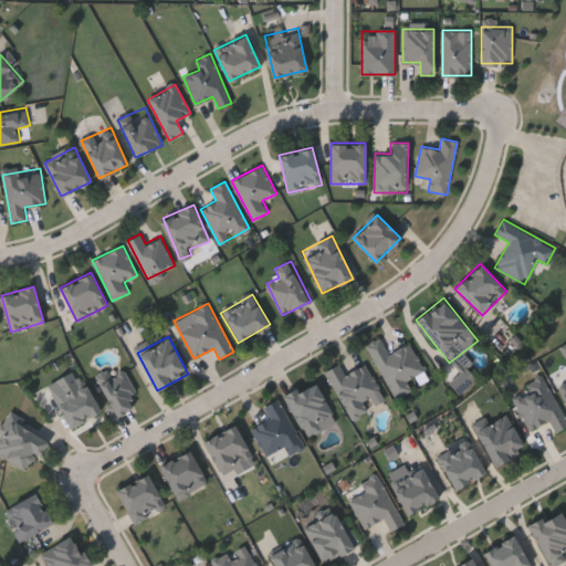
[(395,398),(368,343),(380,337),(388,353),(410,343),(423,371),(406,379),(411,390),(395,398)]
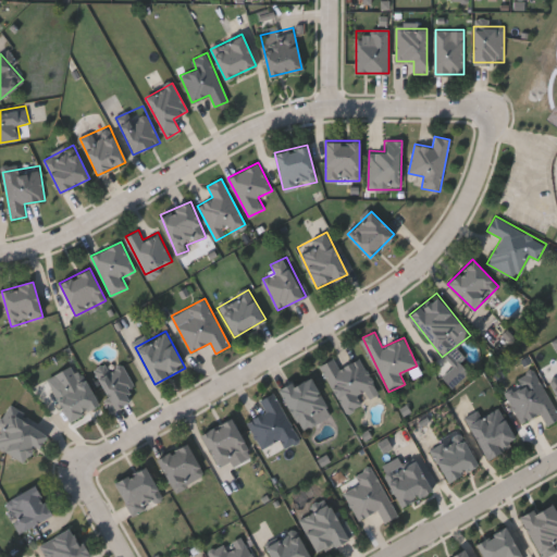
[(321,363),(335,357),(339,367),(360,357),(374,385),(357,394),(361,404),(345,411),(321,363)]
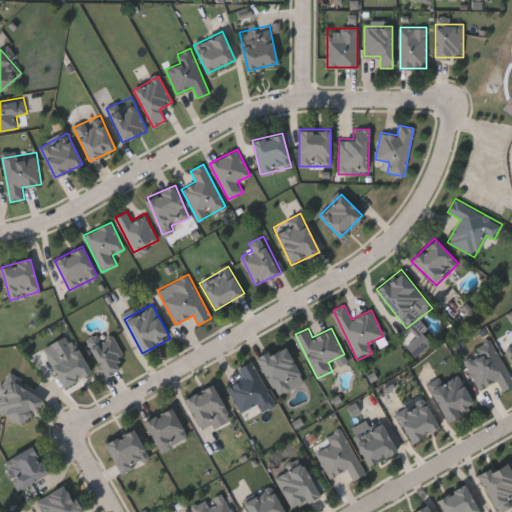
[(86,343),(111,330),(124,355),(115,359),(120,368),(104,377),(86,343)]
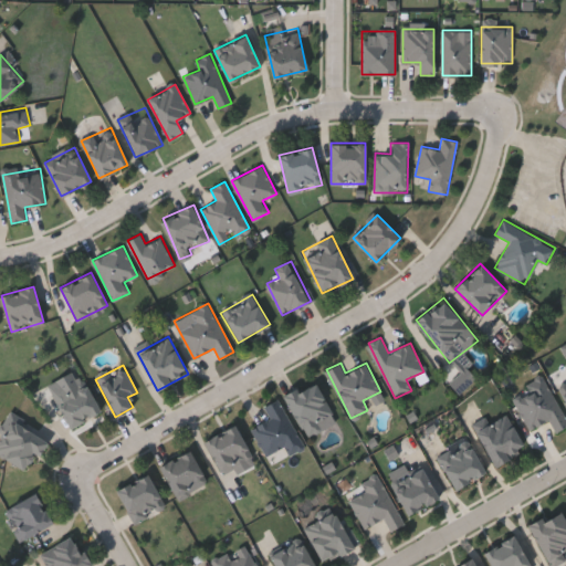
[(565,418),(565,426),(556,432),(548,418),(530,428),(511,392),(543,375),(565,418)]
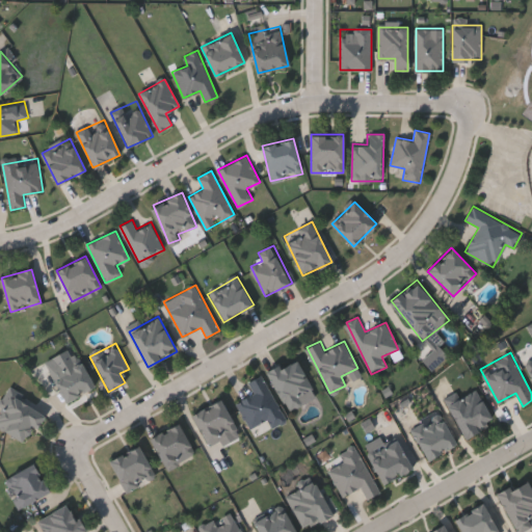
[(50,371),(78,356),(94,387),(65,401),(50,371)]
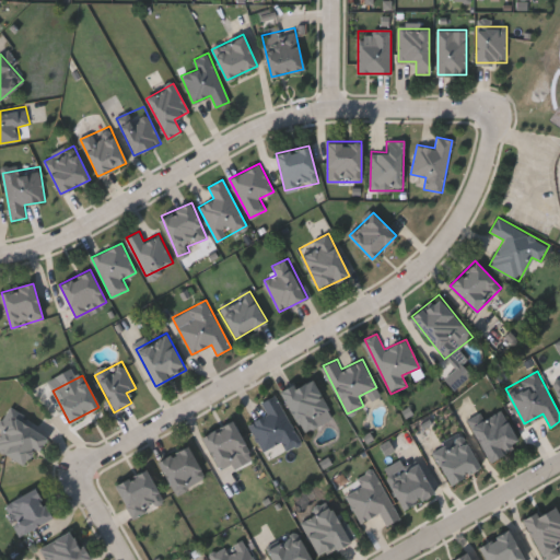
[(312,375),(329,410),(317,417),(319,422),(302,432),(281,391),(312,375)]
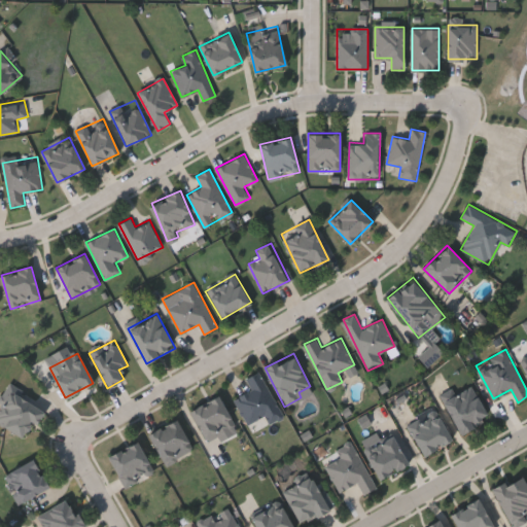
[(248,424),(234,397),(251,389),(245,378),(260,371),(283,416),(270,423),(266,415),(248,424)]
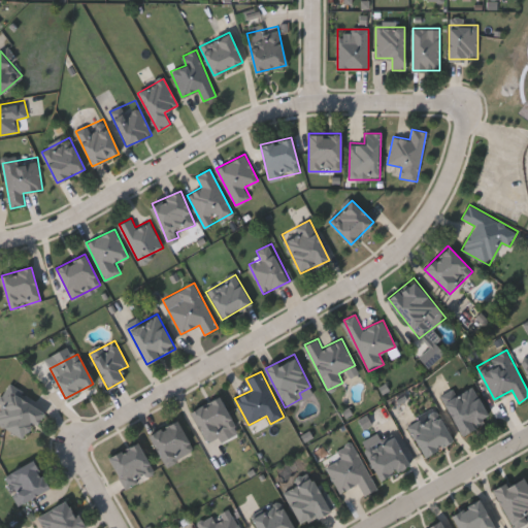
[(461,433),(443,399),(472,385),(490,419),(461,433)]
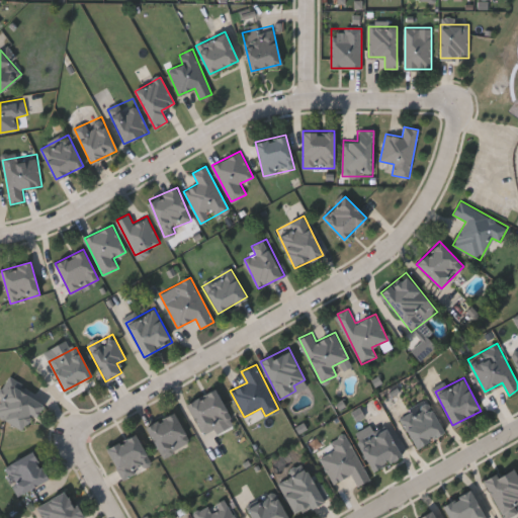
[(44,399),(26,430),(0,416),(0,397),(10,379),(44,399)]
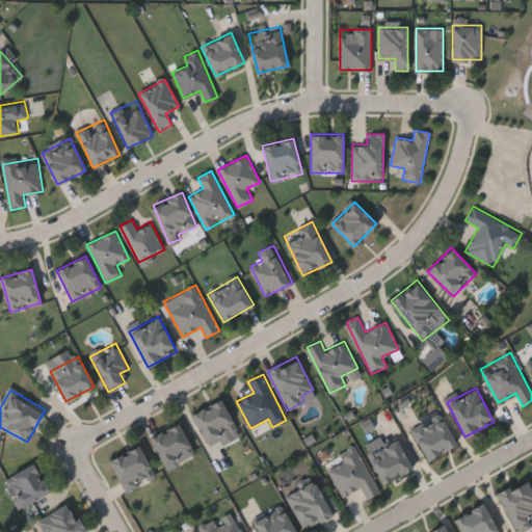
[(192,411),(223,399),(237,432),(206,445),(192,411)]
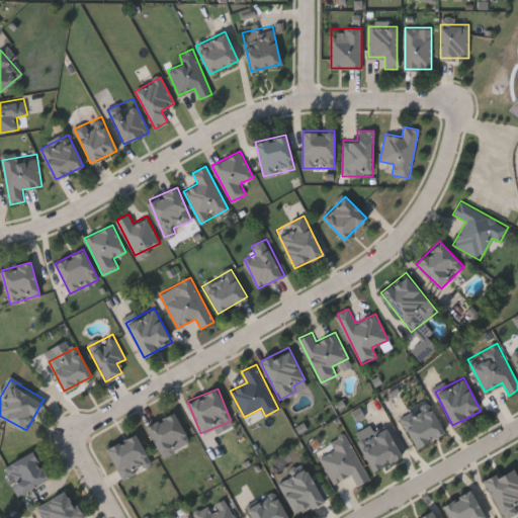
[(444,433),(417,447),(401,417),(428,403),(444,433)]
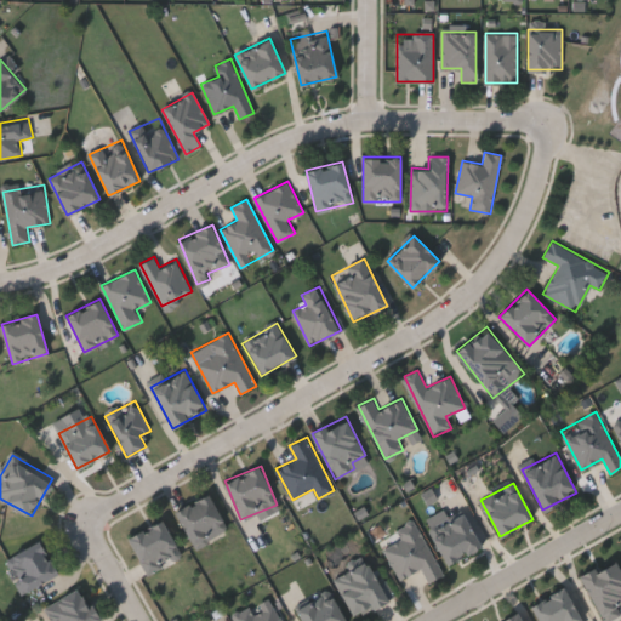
[(176,508),(210,493),(227,529),(194,546),(176,508)]
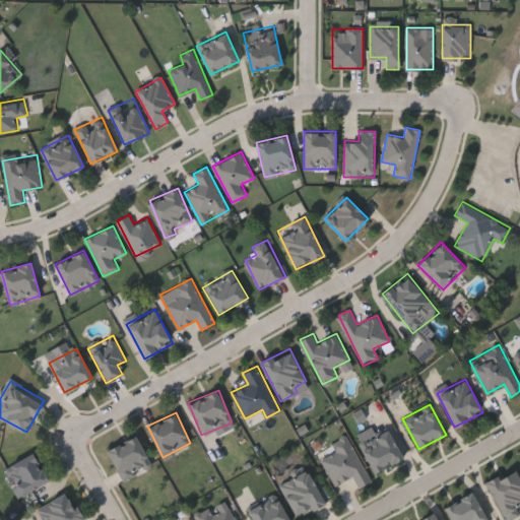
[(402,460),(373,472),(358,435),(373,428),(375,435),(389,429),(402,460)]
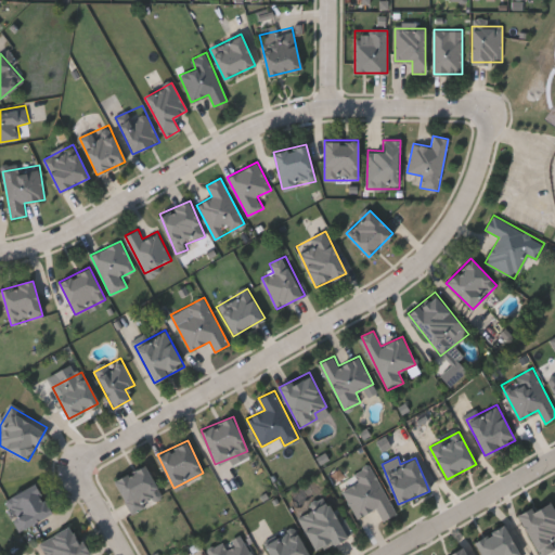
[(115,480),(144,464),(162,497),(132,513),(115,480)]
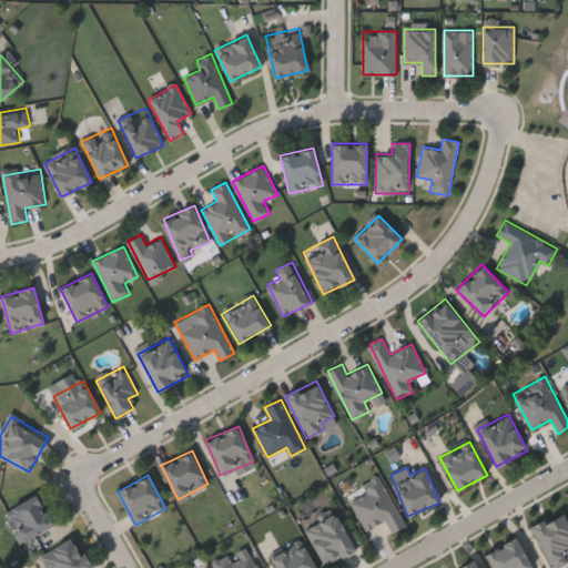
[(381,477),(405,527),(393,533),(386,519),(365,529),(353,501),(368,494),(364,485),(381,477)]
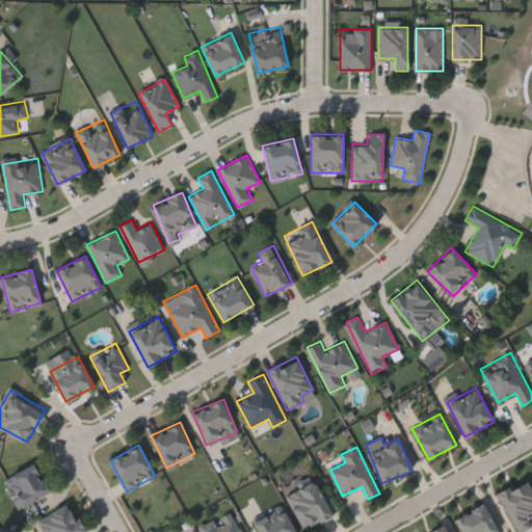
[(4,479),(34,462),(50,491),(20,508),(4,479)]
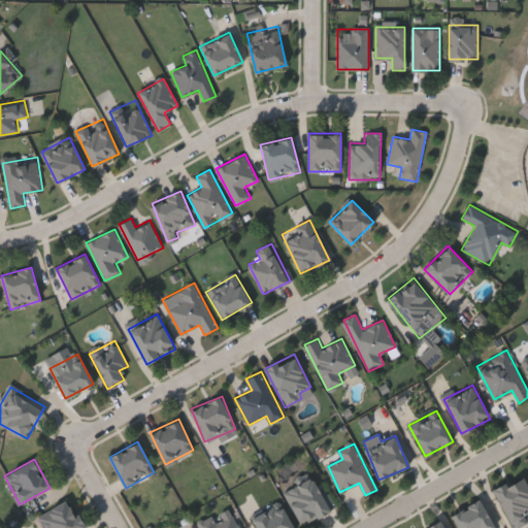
[(514,527),(493,491),(522,474),(527,485),(527,512),(524,515),(527,522),(516,527),(514,527)]
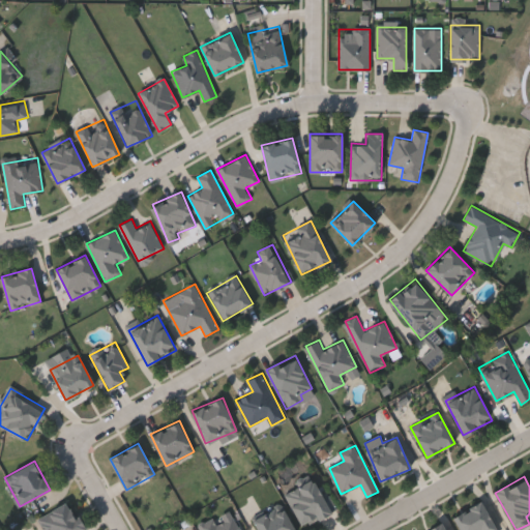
[(285,492),(315,478),(331,512),(301,527),(285,492)]
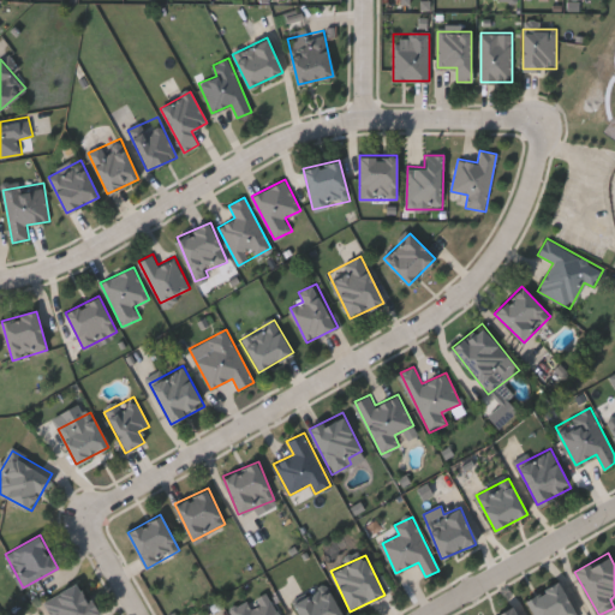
[(99,614),(51,614),(43,601),(81,580),(99,614)]
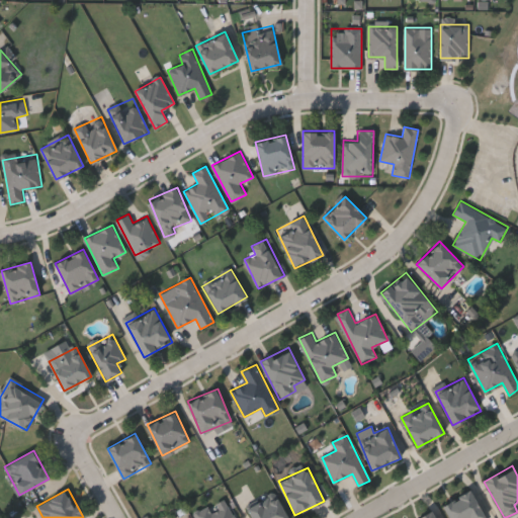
[(449,517),(443,505),(471,490),(486,517),(449,517)]
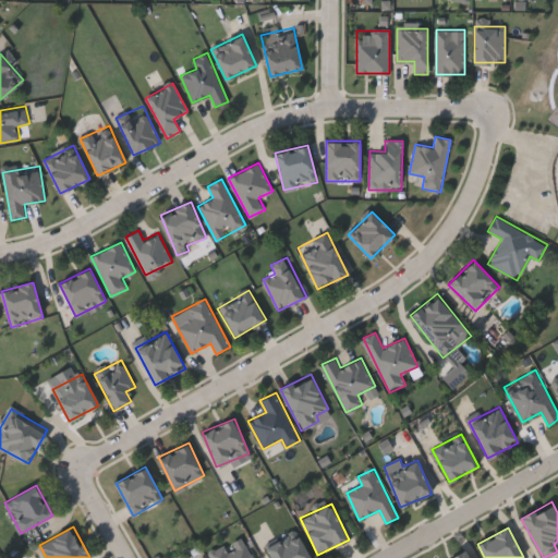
[(310,557),(271,557),(265,545),(294,529),(310,557)]
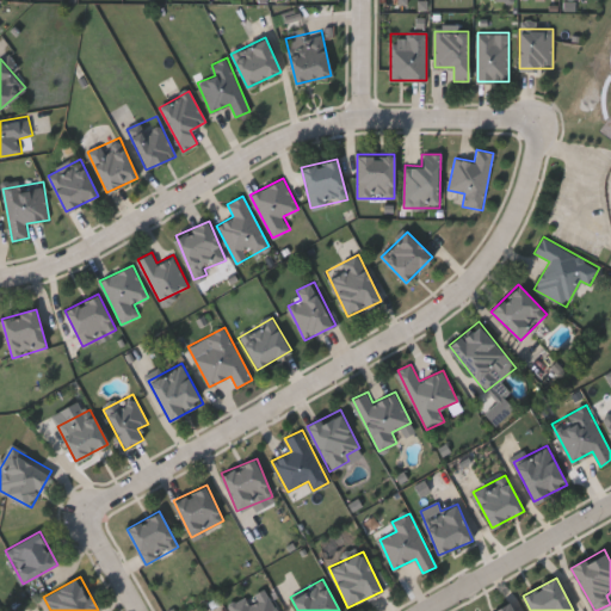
[(233,610),(230,606),(265,588),(276,610),(233,610)]
